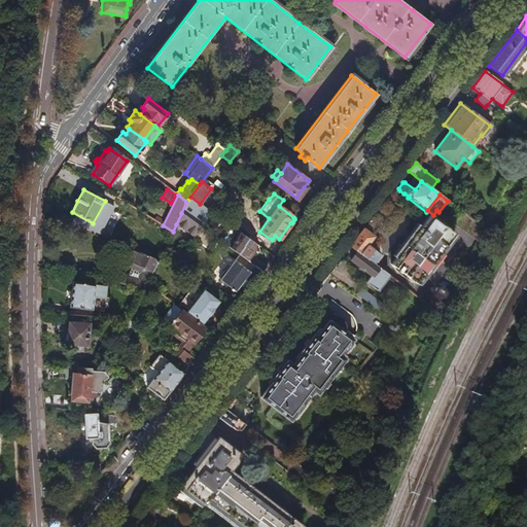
[(186,202),(181,213),(200,226),(201,227),(209,217),(187,201),(186,202)]
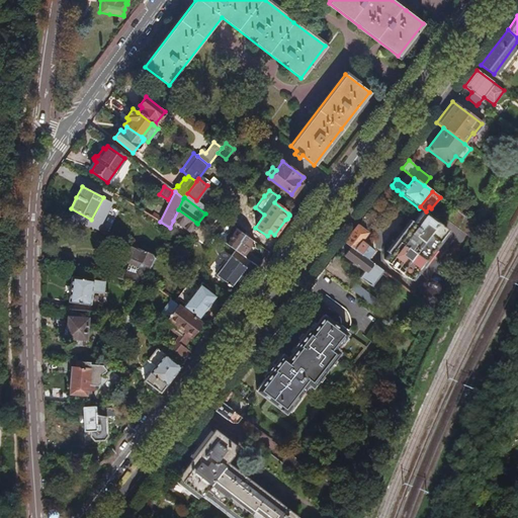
[(441,226),(445,220),(469,239),(477,226),(452,207),(444,219),(431,208),(429,206),(426,211),(425,212),(422,210),(383,260),(408,278),(446,229),(441,226)]
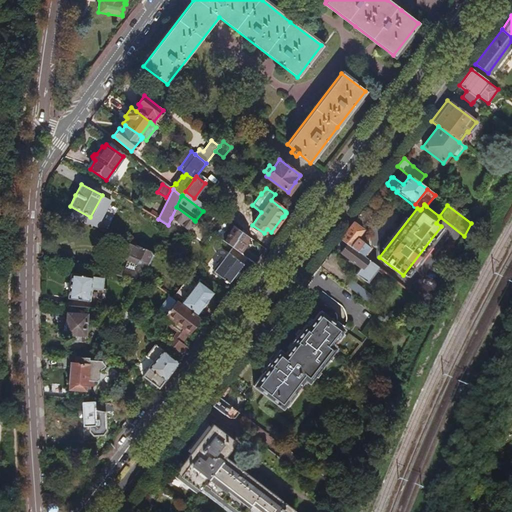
[(176,207),(171,218),(188,229),(194,220),(176,207)]
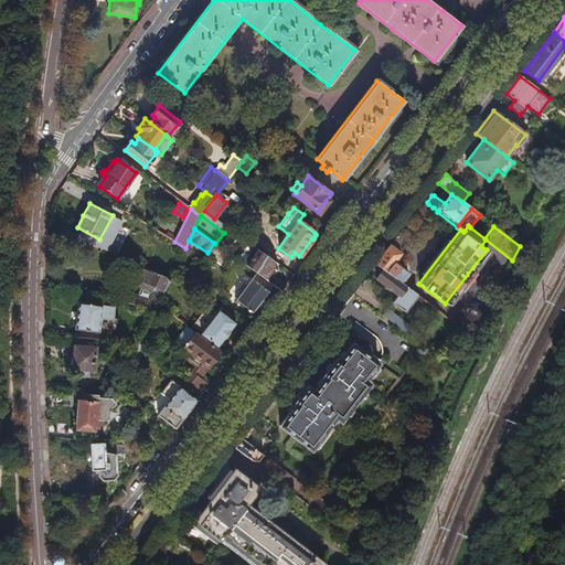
[(72,246),(82,249),(85,243),(74,238),(72,246)]
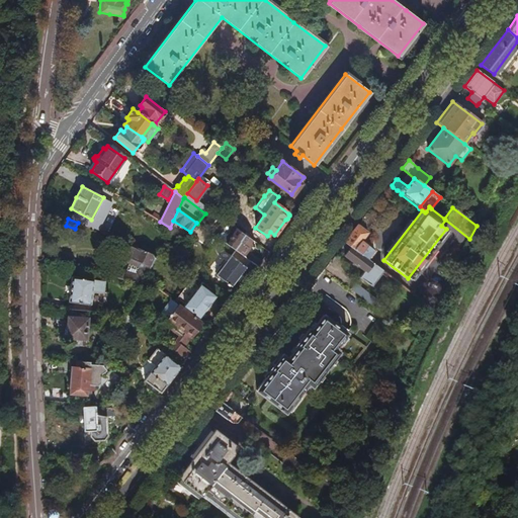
[(189,234),(206,246),(214,236),(197,224),(196,223),(190,232),(189,234)]
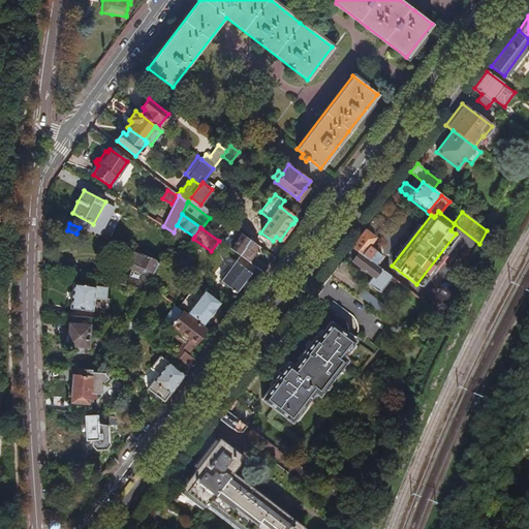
[(365,230),(351,248),(358,252),(374,265),(381,256),(368,247),(374,239),(365,230)]
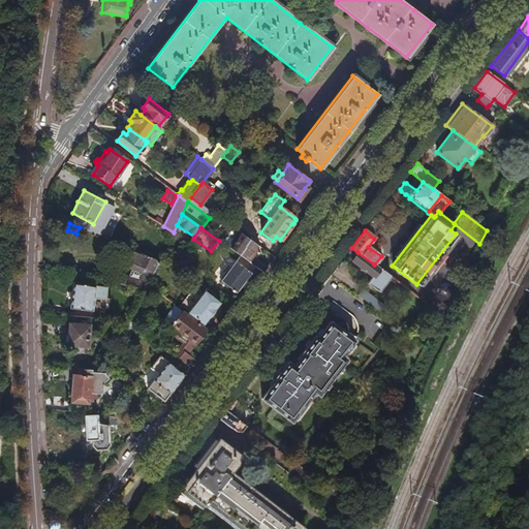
[(231,242),(235,244),(230,249),(240,256),(248,261),(253,253),(251,252),(256,245),(239,231),(231,242)]
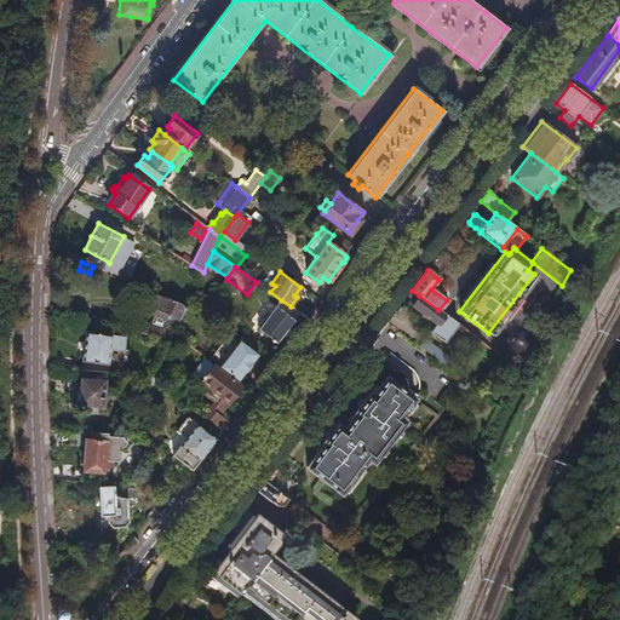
[(150,326),(137,321),(133,332),(168,342),(172,334),(185,306),(187,306),(150,291),(142,310),(154,315),(150,326)]
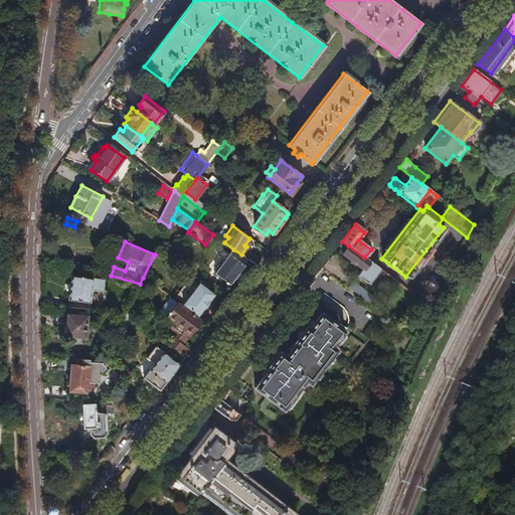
[(357,276),(367,284),(378,269),(364,258),(348,245),(342,253),(362,270),(357,276)]
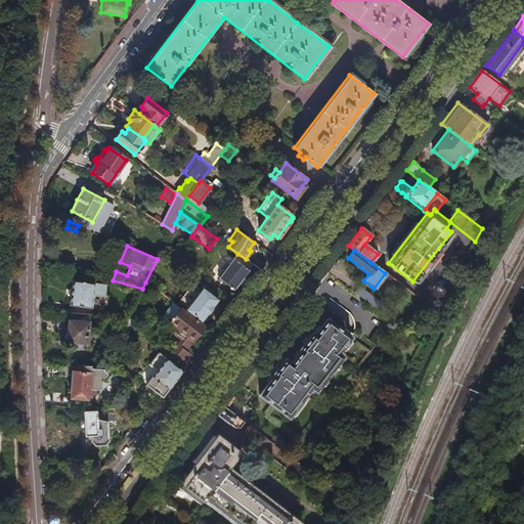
[(248,270),(248,269),(252,264),(246,259),(237,254),(233,259),(218,278),(233,290),(248,270)]
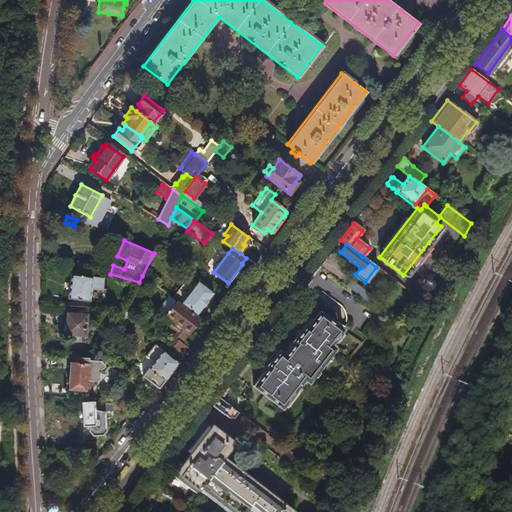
[(92,277),(70,274),(67,298),(88,301),(92,277)]
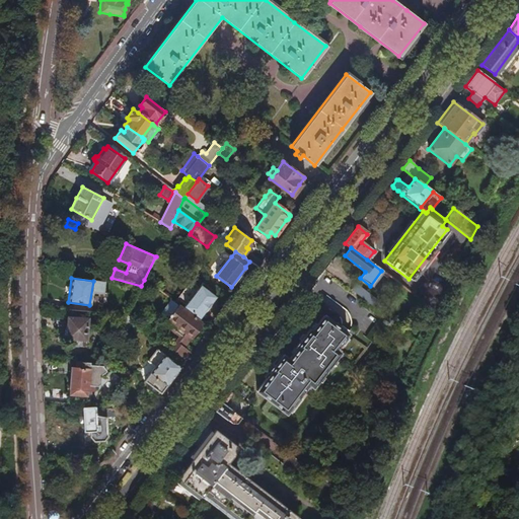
[(150,284),(144,280),(141,286),(140,289),(142,290),(145,289),(150,284)]
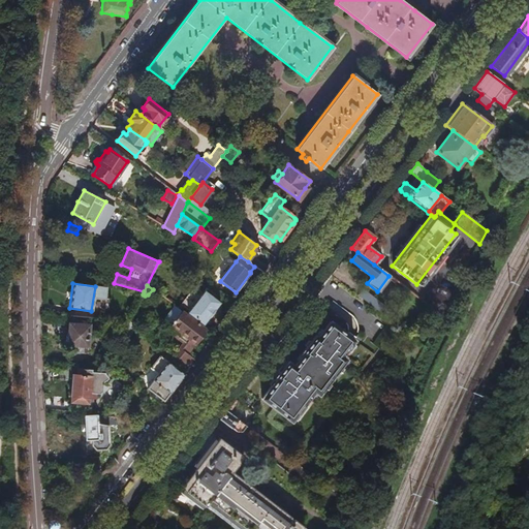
[(201,292),(194,286),(181,304),(188,311),(201,292)]
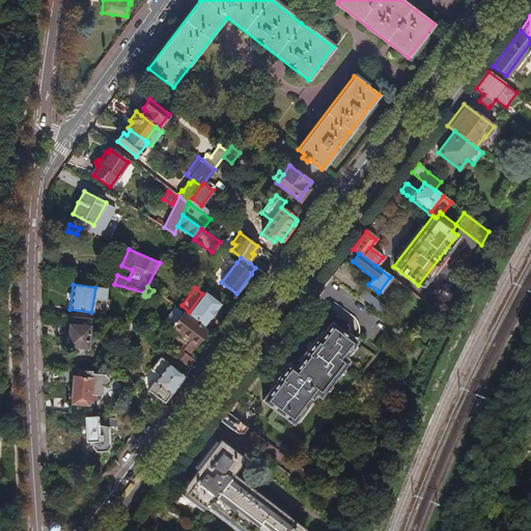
[(206,289),(202,294),(189,312),(188,314),(203,325),(210,318),(215,311),(220,303),(212,297),(213,295),(206,289)]
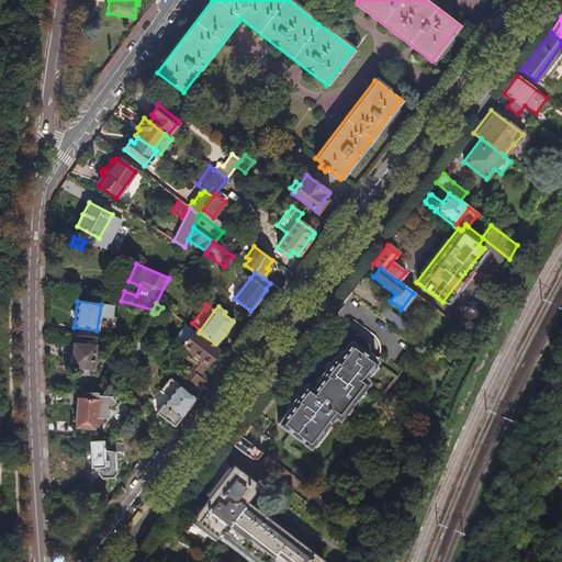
[(384,307),(380,315),(403,333),(408,326),(384,307)]
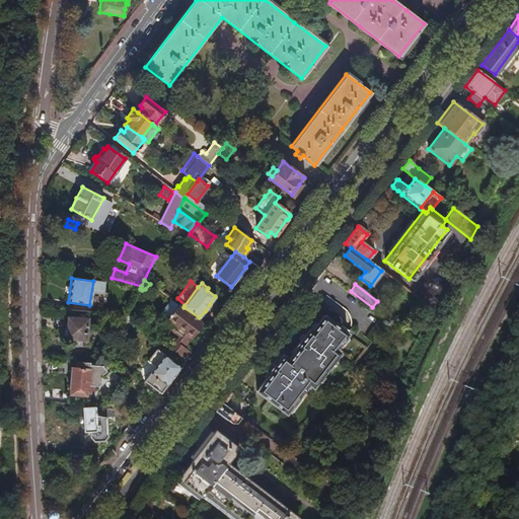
[(162,324),(179,338),(170,349),(186,361),(191,354),(184,350),(180,347),(189,337),(193,340),(204,325),(171,300),(161,312),(161,316),(166,319),(162,324)]
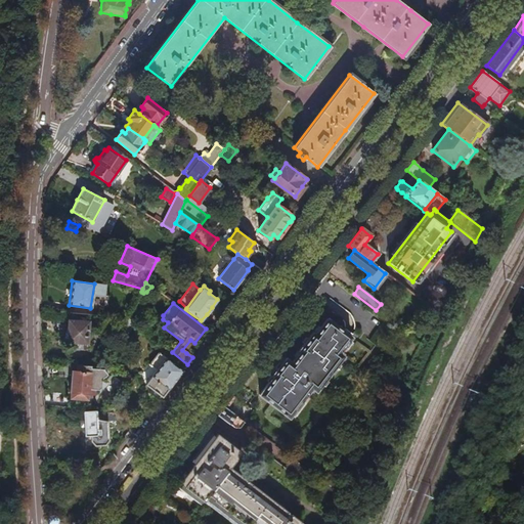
[(217,311),(212,307),(207,314),(211,317),(217,311)]
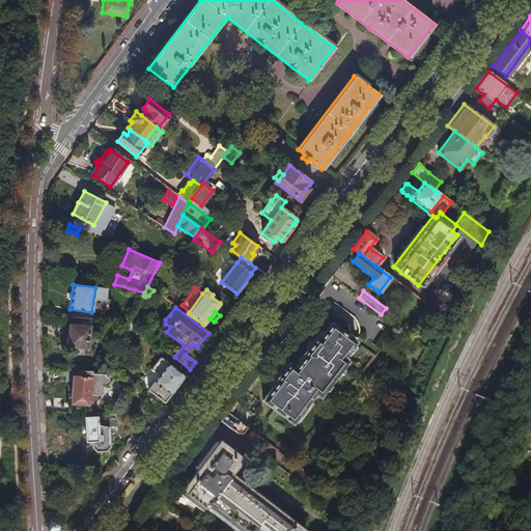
[(288,421),(288,420),(292,423),(315,393),(319,396),(347,360),(343,358),(356,341),(332,323),(319,339),(316,337),(304,355),(305,357),(296,368),(289,364),(277,381),(278,382),(262,400),(286,419),(288,421)]
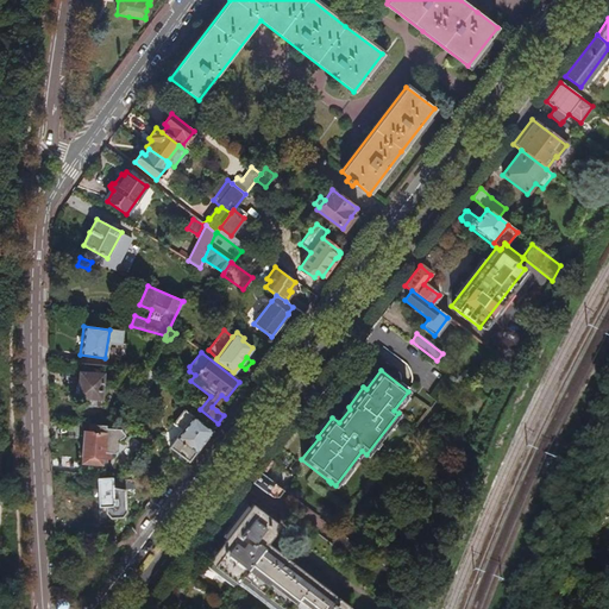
[(100,400),(102,374),(79,371),(76,397),(82,397),(81,406),(94,407),(95,399),(100,400)]
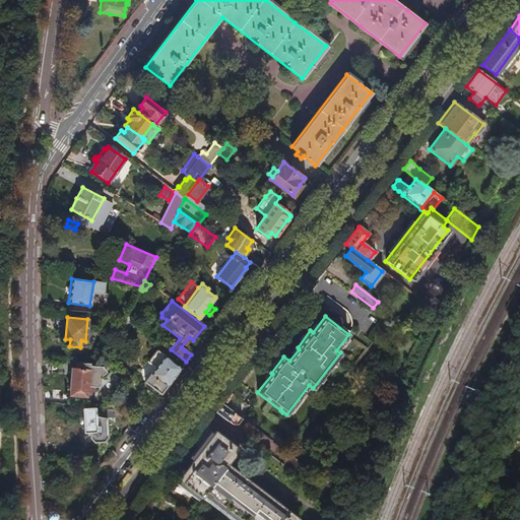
[(193,340),(189,337),(181,347),(185,350),(193,340)]
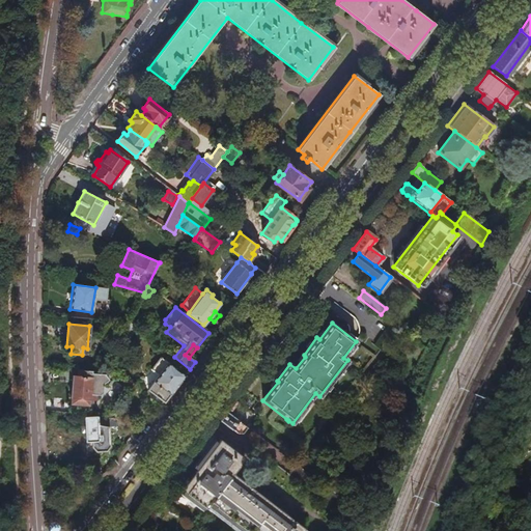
[(154,382),(147,389),(165,401),(190,369),(174,357),(169,354),(164,360),(161,357),(152,368),(159,373),(152,382),(154,382)]
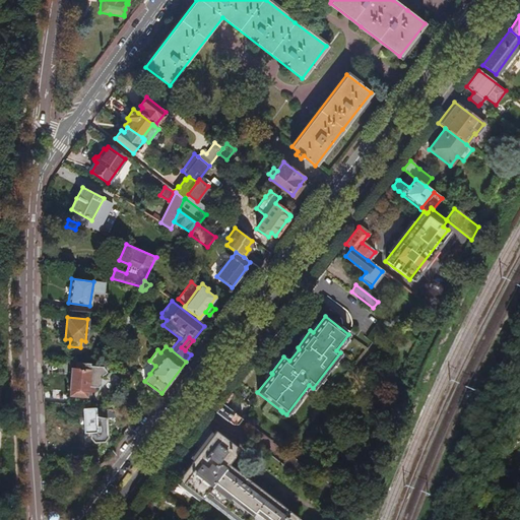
[(70,390),(69,395),(77,396),(77,390),(87,391),(88,386),(92,387),(94,384),(96,375),(102,371),(99,367),(99,364),(72,363),(71,368),(71,369),(69,389),(70,390)]
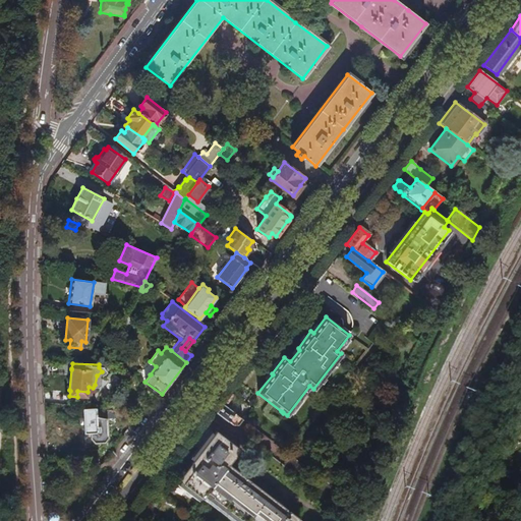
[(233,424),(237,425),(242,419),(223,405),(217,413),(233,424)]
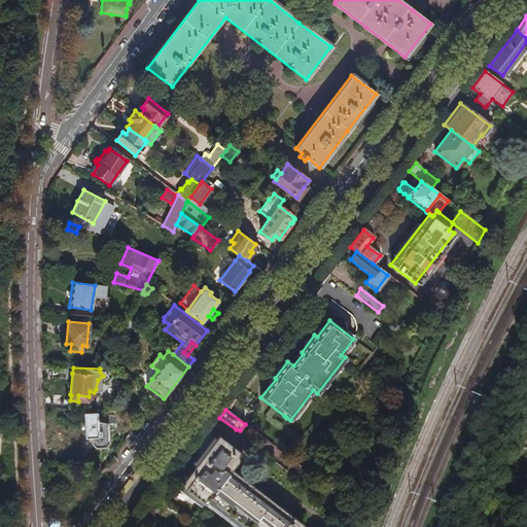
[(91,445),(95,449),(98,449),(97,414),(83,414),(84,438),(90,438),(91,445)]
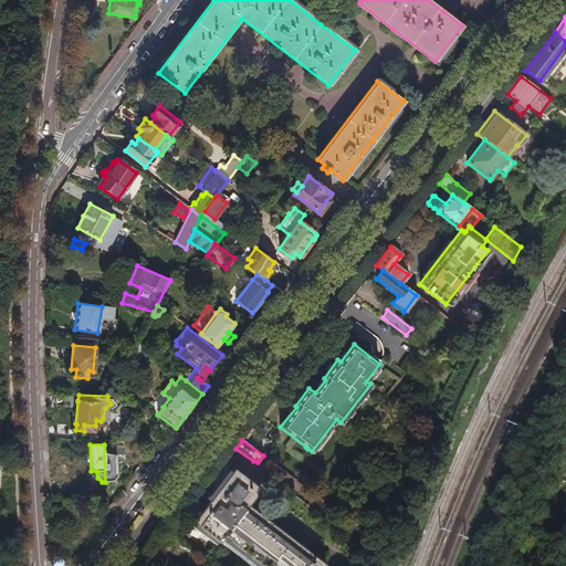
[(114,446),(104,444),(105,482),(112,481),(116,475),(115,456),(114,446)]
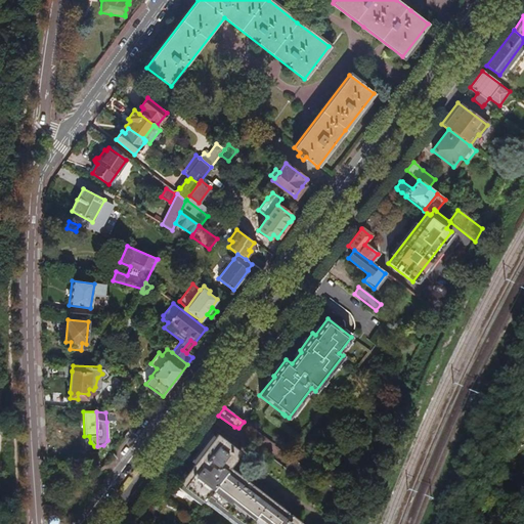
[(249,417),(244,423),(256,431),(260,425),(249,417)]
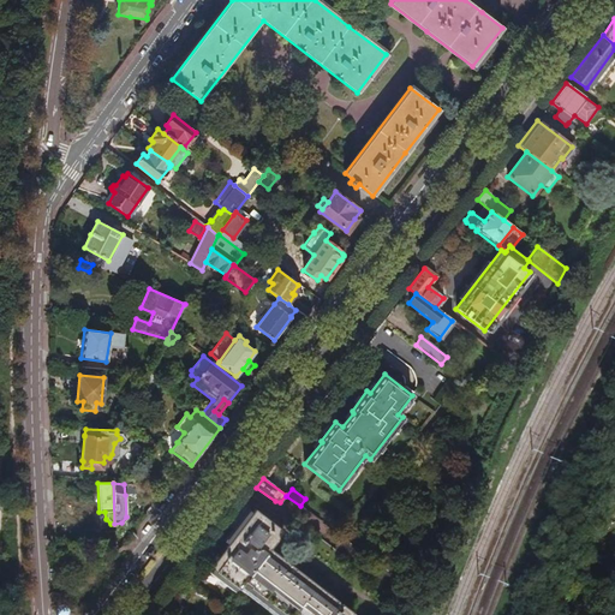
[(284,532),(255,511),(210,568),(239,590),(245,581),(251,586),(250,587),(264,598),(266,597),(272,602),(270,603),(284,614),(286,611),(288,614),(351,614),(353,613),(296,569),(269,550),(284,532)]
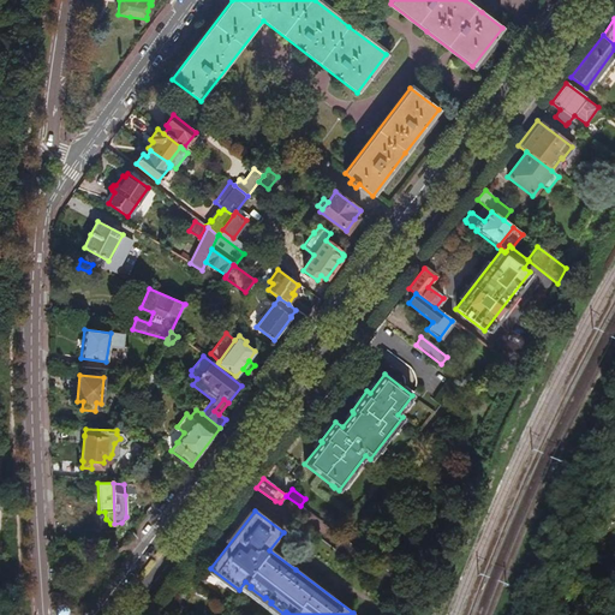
[(94,530),(85,531),(87,544),(115,543),(114,532),(95,533),(94,530)]
